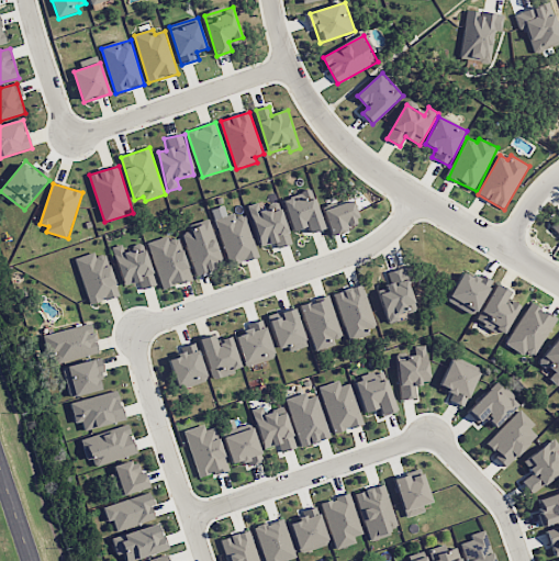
[(326,228),(312,190),(283,201),(295,232),(309,227),(311,234),(326,228)]
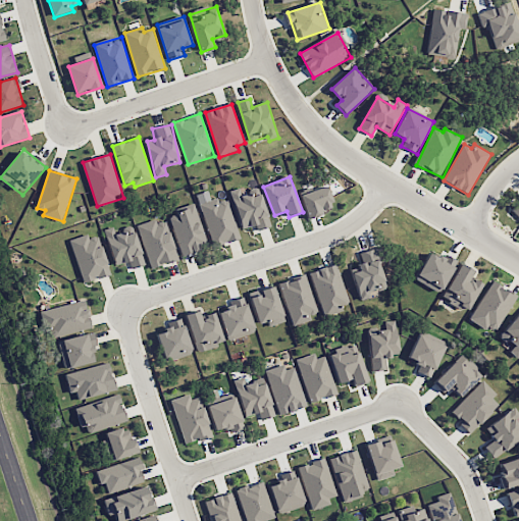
[(301,196),(310,219),(325,213),(324,210),(334,206),(327,186),(301,196)]
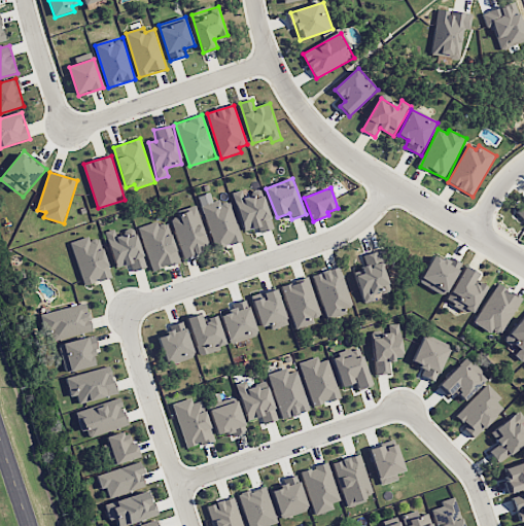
[(247,200),(244,190),(233,194),(245,232),(259,228),(262,234),(275,229),(264,194),(247,200)]
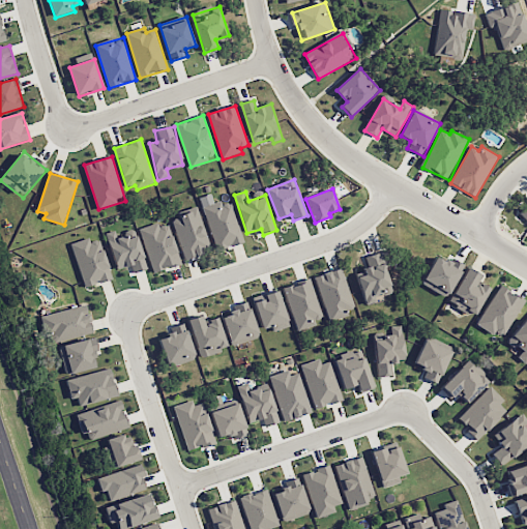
[(233,203),(225,206),(223,202),(205,207),(217,252),(245,243),(233,203)]
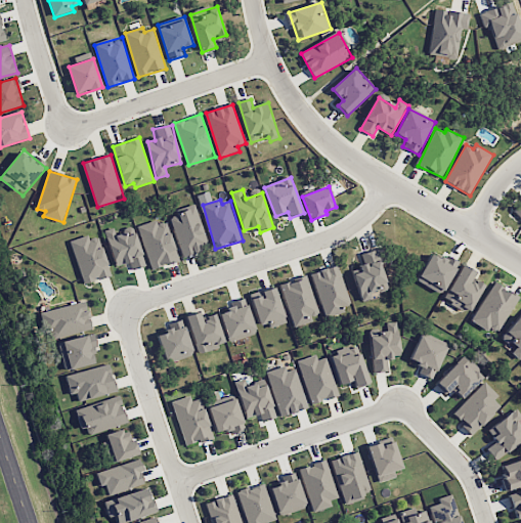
[(170,215),(183,258),(210,249),(197,207),(170,215)]
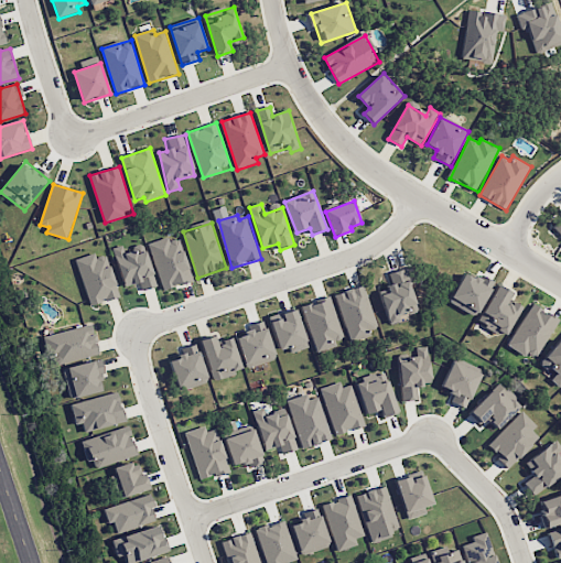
[(162,290),(193,282),(182,237),(151,244),(162,290)]
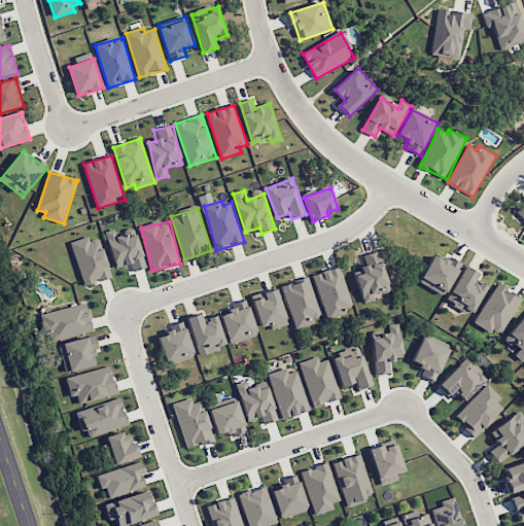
[(117,269),(132,264),(134,272),(148,268),(137,235),(129,238),(127,233),(117,236),(115,230),(106,233),(117,269)]
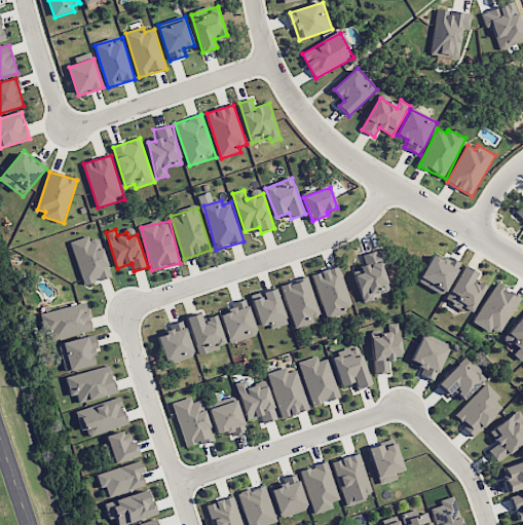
[(72,244),(85,286),(112,277),(99,235),(72,244)]
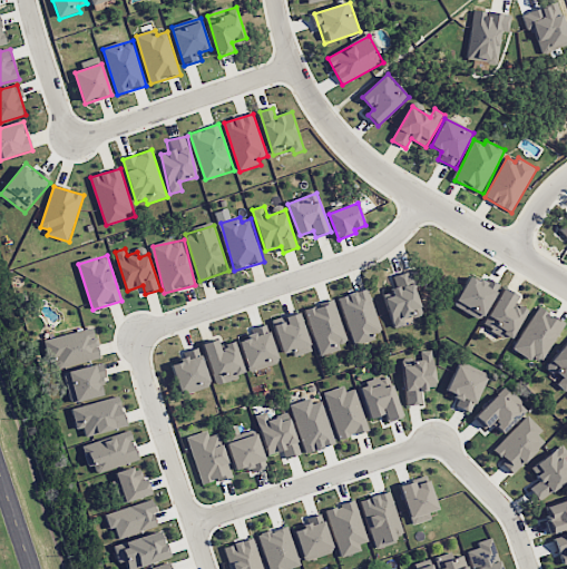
[(424,316),(416,287),(420,285),(414,271),(391,278),(396,292),(384,295),(394,326),(424,316)]
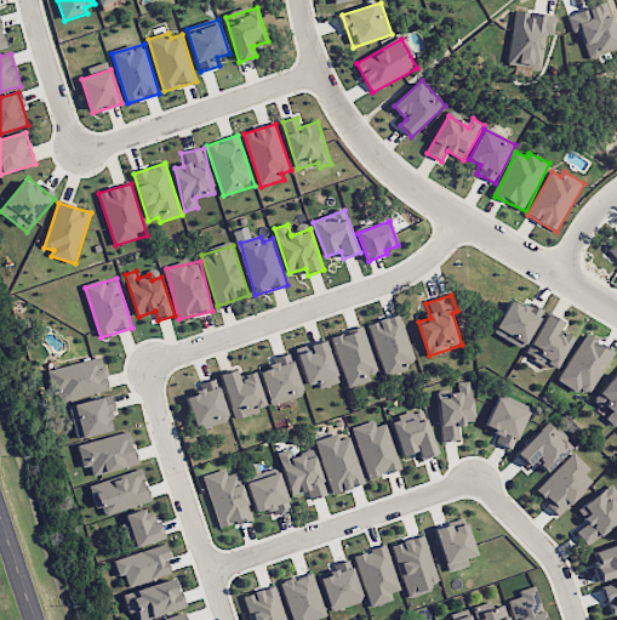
[(544,314),(513,299),(495,334),(526,350),(544,314)]
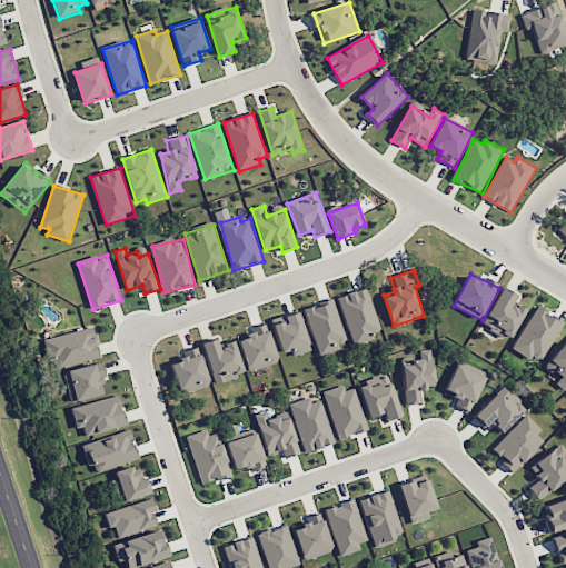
[(339,297),(355,346),(376,339),(375,334),(383,331),(368,288),(339,297)]
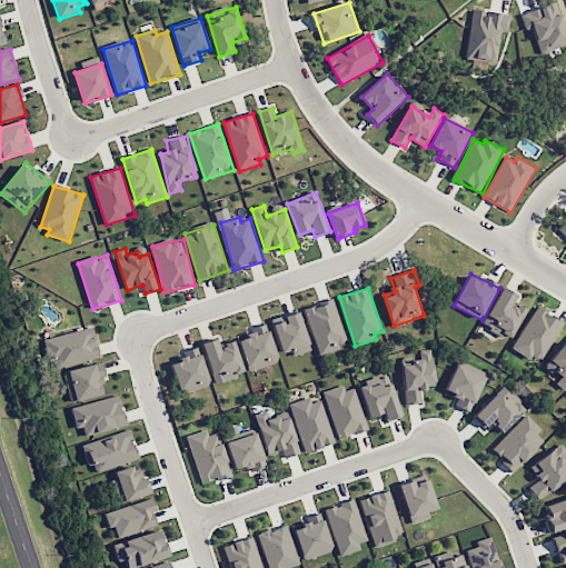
[(512,340),(527,309),(514,304),(518,296),(503,289),(485,328),(512,340)]
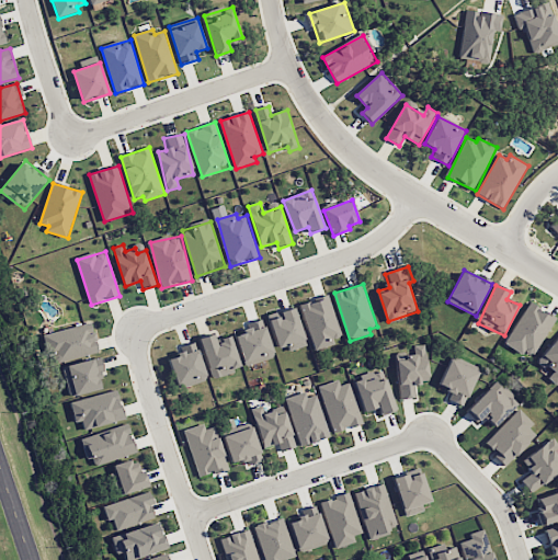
[(300,305),(316,351),(337,344),(334,340),(343,336),(330,296),(300,305)]
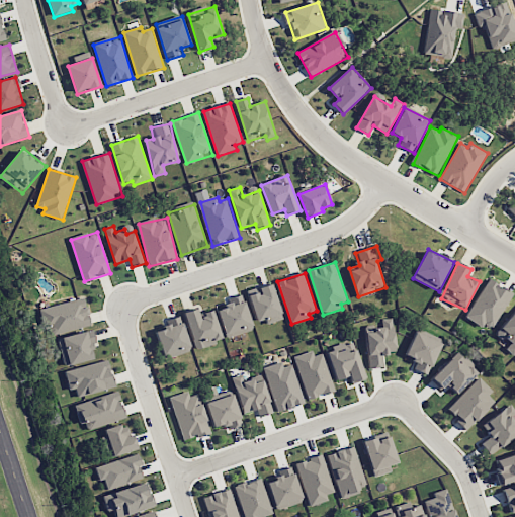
[(492,332),(514,294),(490,279),(467,317),(492,332)]
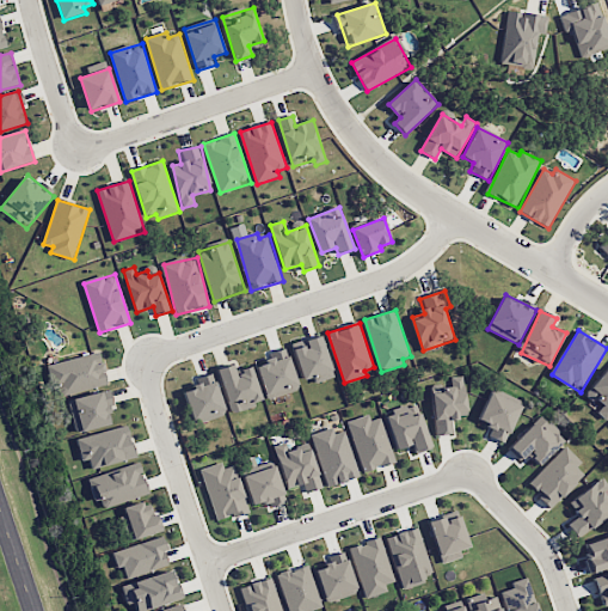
[(302,380),(314,378),(317,384),(335,379),(324,337),(294,344),(302,380)]
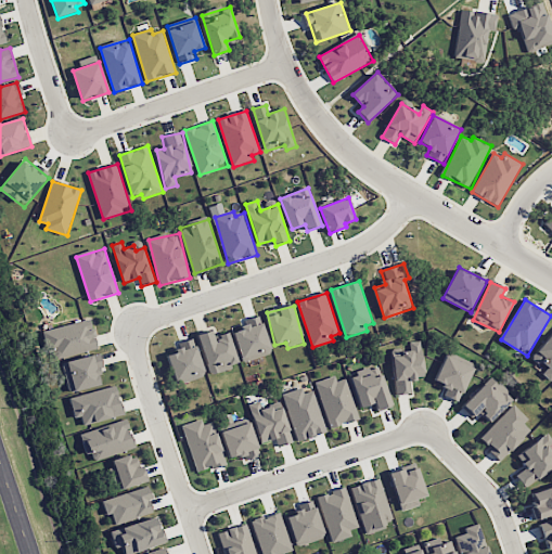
[(242,321),(244,330),(234,332),(242,362),(271,355),(261,316),(242,321)]
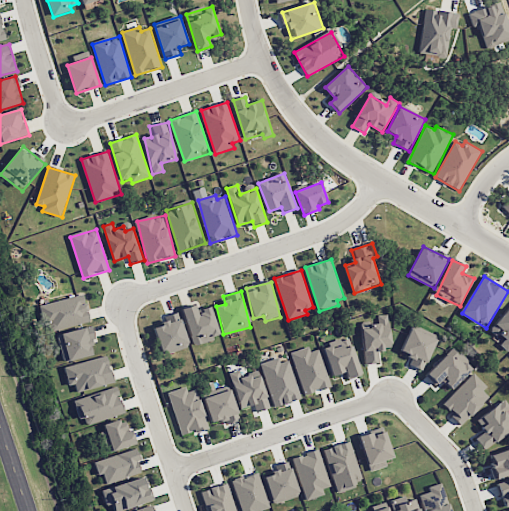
[(91,321),(85,296),(42,305),(48,330),(91,321)]
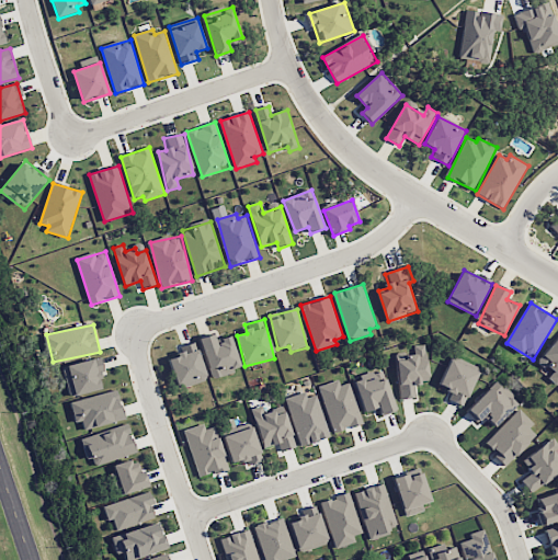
[(201,339),(213,379),(242,370),(232,338),(217,342),(215,334),(201,339)]
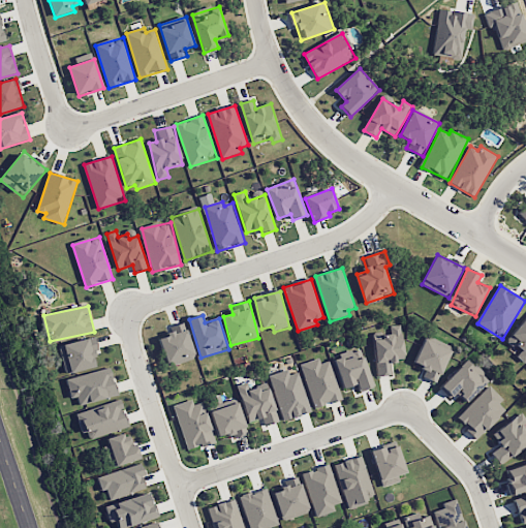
[(160,339),(168,367),(196,359),(185,322),(168,328),(172,336),(160,339)]
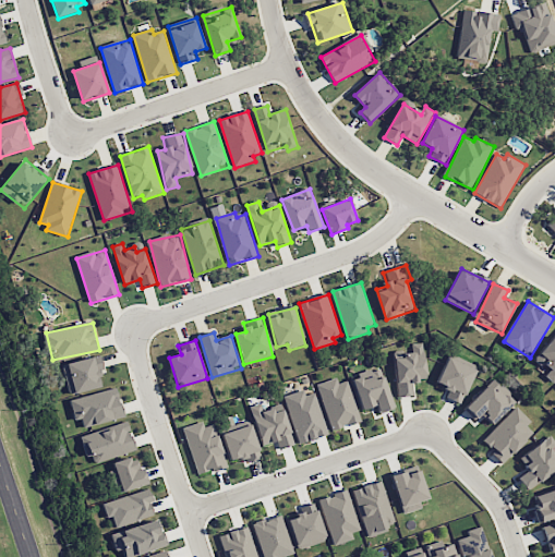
[(429,380),(424,343),(413,344),(414,355),(395,356),(399,398),(414,397),(413,382),(429,380)]
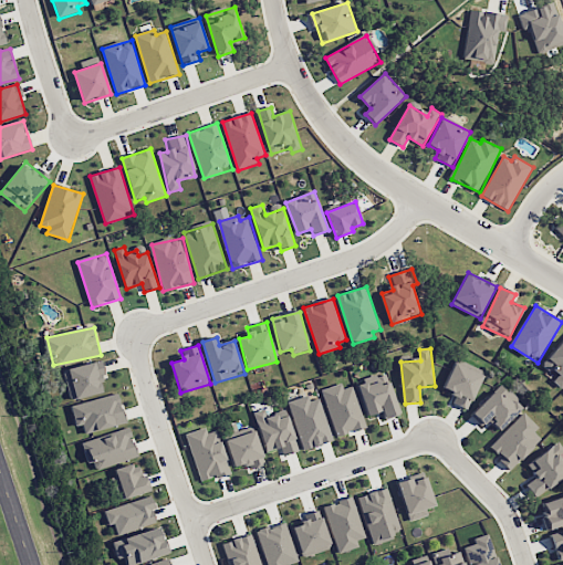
[(457,361),(444,389),(458,396),(455,404),(468,410),(486,374),(457,361)]
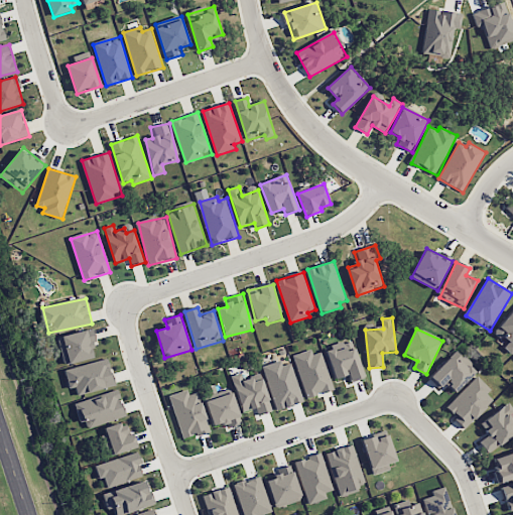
[(89,337),(87,331),(58,338),(66,366),(97,358),(92,336),(89,337)]
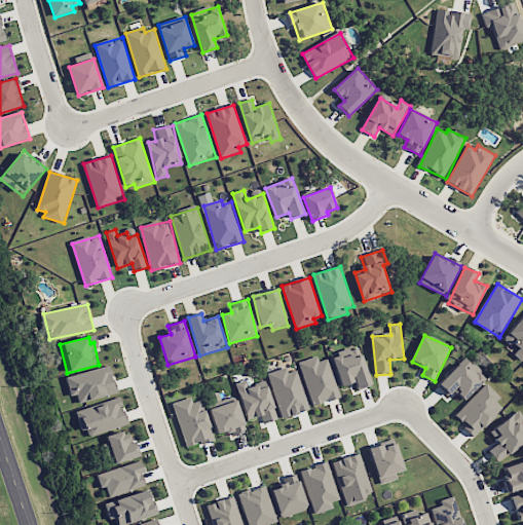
[(356,382),(359,390),(372,385),(359,346),(332,355),(342,386),(356,382)]
